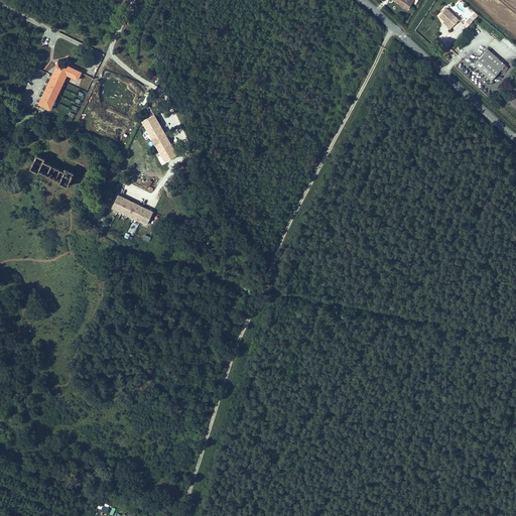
[(393,0),(406,8),(411,0),(393,0)]
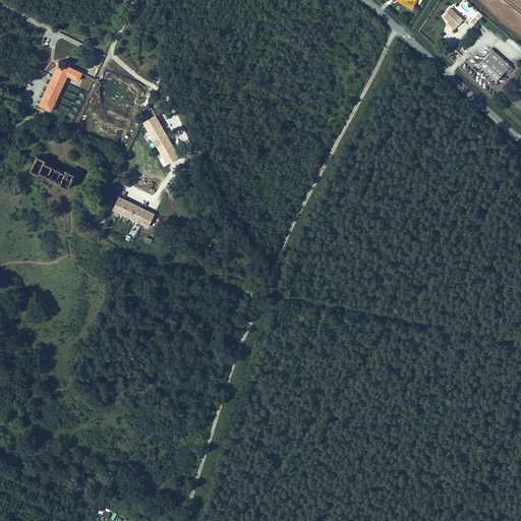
[(451,27),(454,31),(463,20),(450,9),(443,17),(448,22),(453,26),(451,27)]
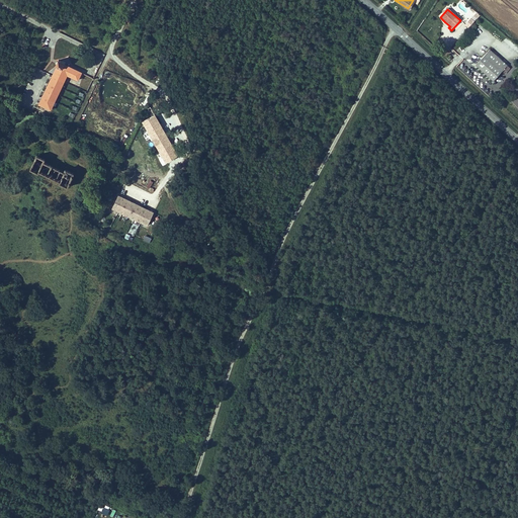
[(471,17),(466,23),(470,26),(476,20),(471,17)]
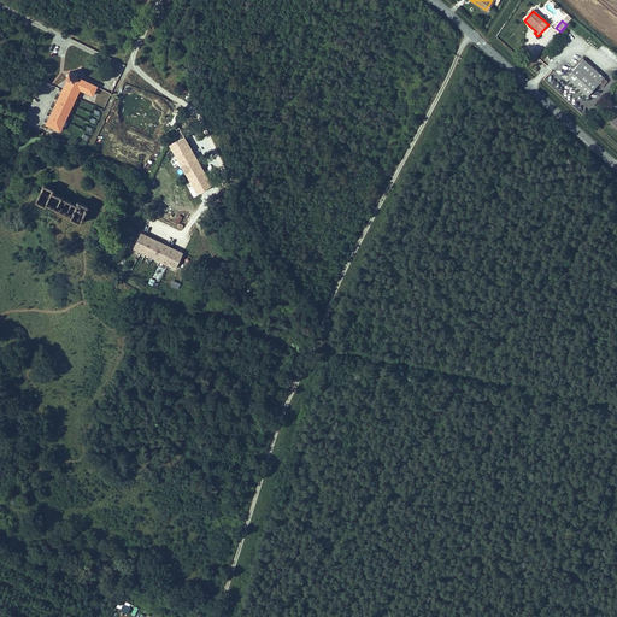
[(597,87),(603,80),(581,59),(565,77),(587,97),(597,87)]
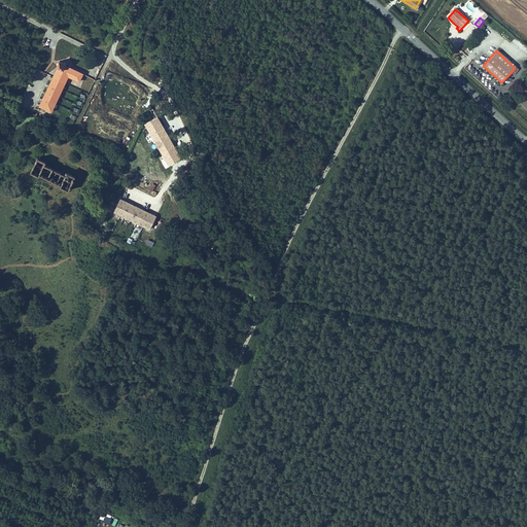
[(79,81),(82,73),(65,65),(65,64),(59,60),(56,67),(57,67),(38,105),(50,111),(51,111),(69,77),(78,81),(79,81)]
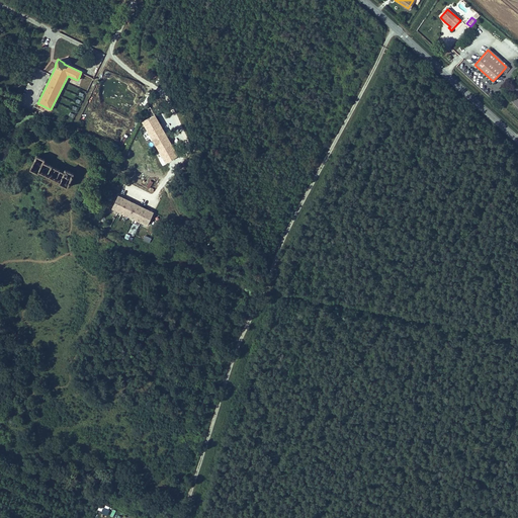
[(125,100),(133,102),(135,95),(127,93),(125,100)]
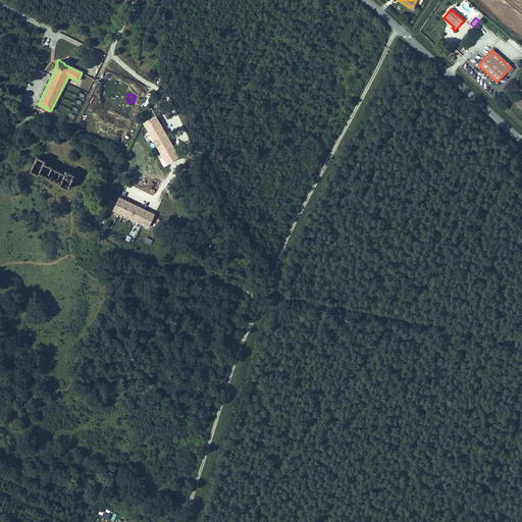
[(167,164),(179,157),(150,106),(144,109),(149,118),(143,122),(167,164)]
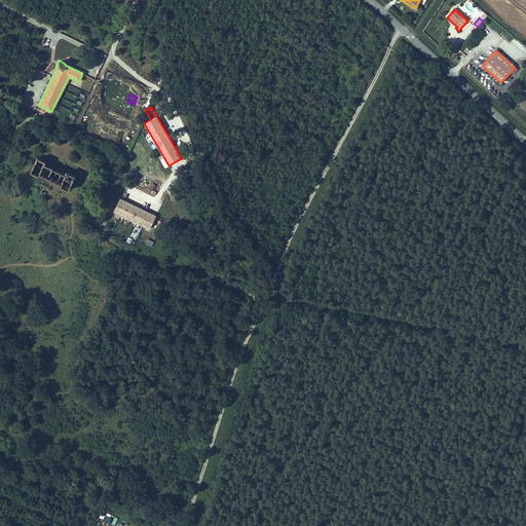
[(0,114),(7,118),(9,115),(0,110),(0,114)]
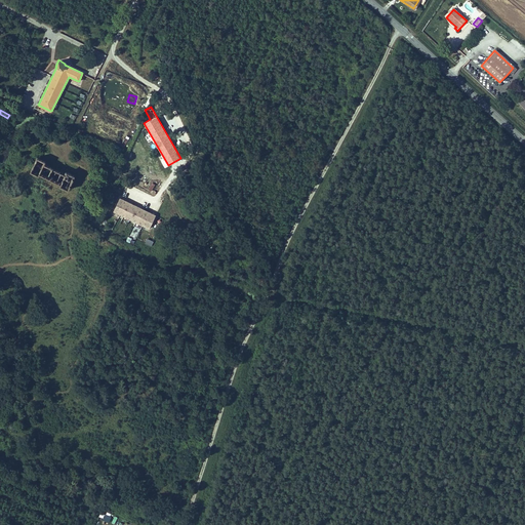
[(57,187),(67,192),(75,176),(65,171),(64,173),(44,163),(45,162),(36,158),(28,173),(38,177),(39,176),(57,186),(57,187)]
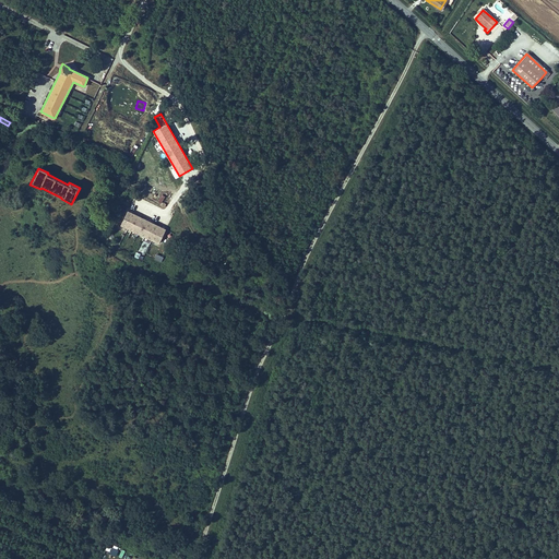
[(120,225),(156,242),(164,229),(127,211),(120,225)]
